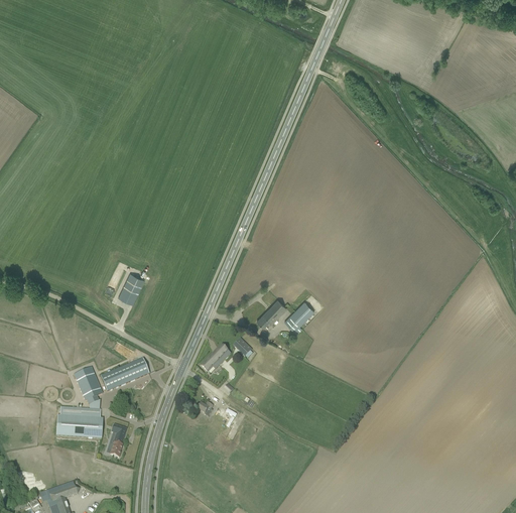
[(130,271),(120,291),(118,295),(132,302),(134,297),(144,277),(130,271)]
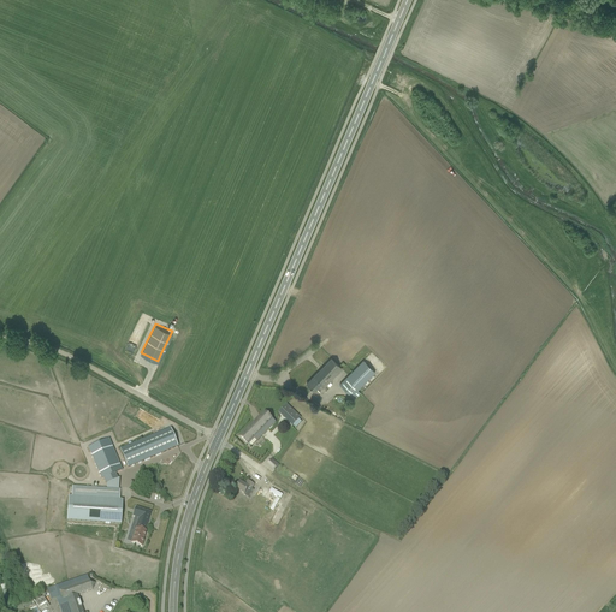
[(323,385),(347,361),(339,355),(336,350),(306,380),(311,385),(314,388),(320,382),(323,385)]
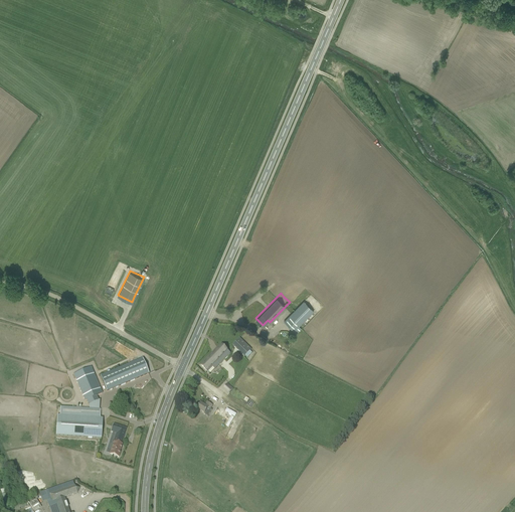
[(304,299),(284,319),(297,331),(302,326),(299,324),(314,309),(304,299)]
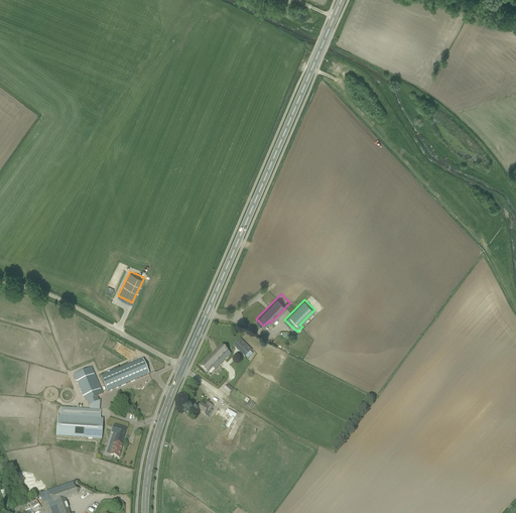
[(245,354),(252,347),(240,336),(234,343),(245,354)]
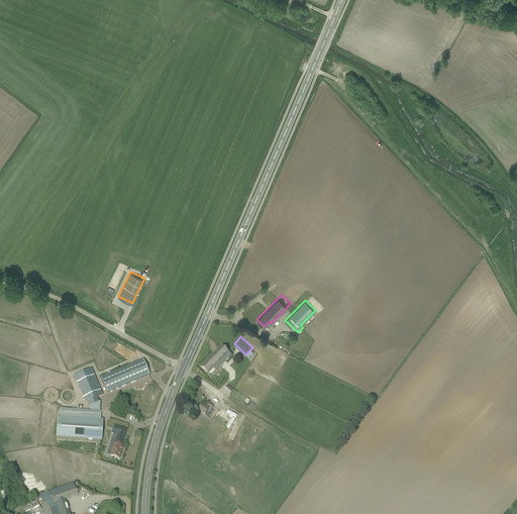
[(222,343),(201,364),(205,368),(208,371),(209,370),(211,372),(215,368),(216,368),(231,351),(225,346),(222,343)]
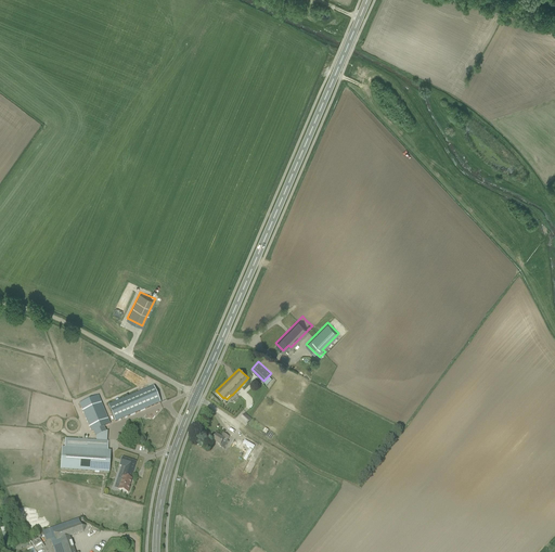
[(115,420),(160,400),(154,384),(108,403),(115,420)]
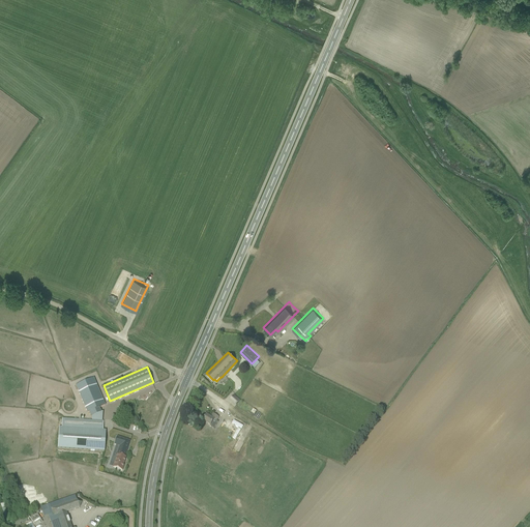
[(93,375),(76,382),(87,410),(89,409),(91,414),(101,410),(99,405),(105,403),(93,375)]
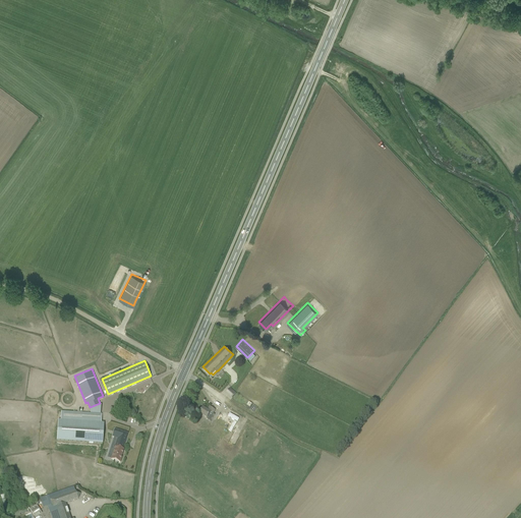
[(128,400),(129,399),(121,397),(120,401),(121,402),(120,407),(127,408),(128,401),(128,400)]
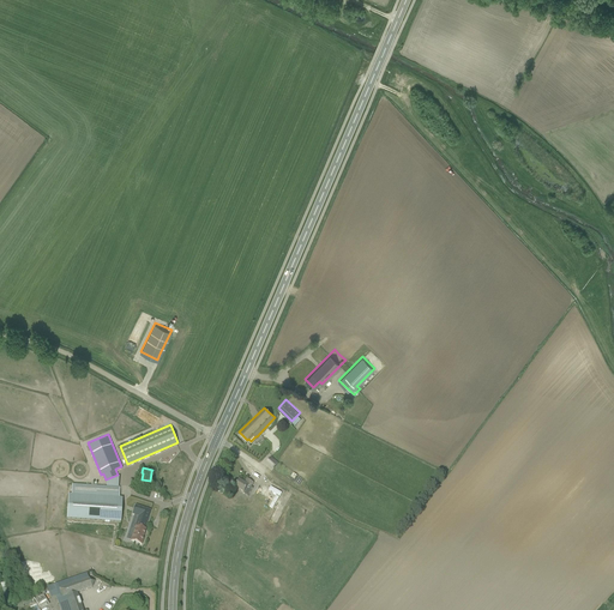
[(235,483),(244,489),(242,490),(247,493),(252,484),(251,483),(253,479),(247,475),(244,479),(239,477),(235,483)]
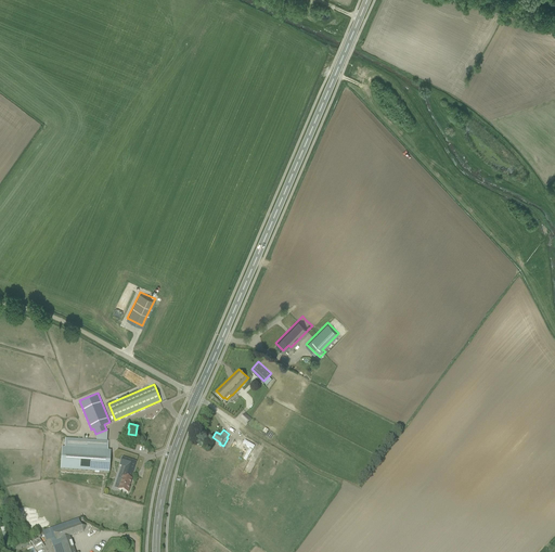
[(108,438),(95,437),(65,435),(64,445),(62,445),(60,466),(110,471),(111,448),(107,448),(108,438)]
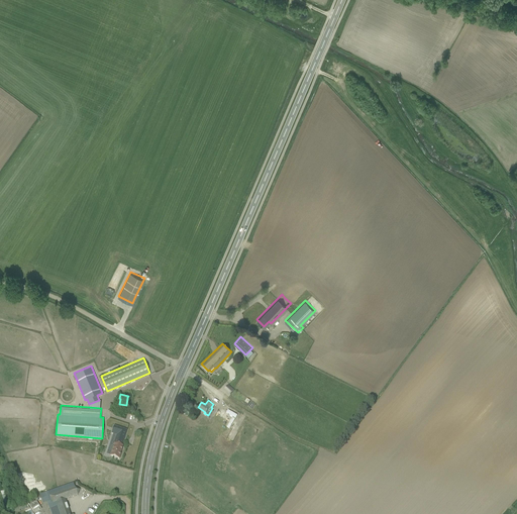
[(228,407),(226,410),(235,416),(237,413),(228,407)]
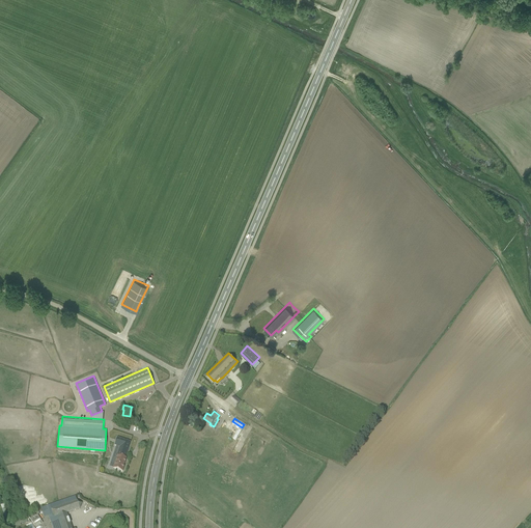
[(250,429),(245,441),(257,446),(259,440),(262,441),(264,436),(250,429)]
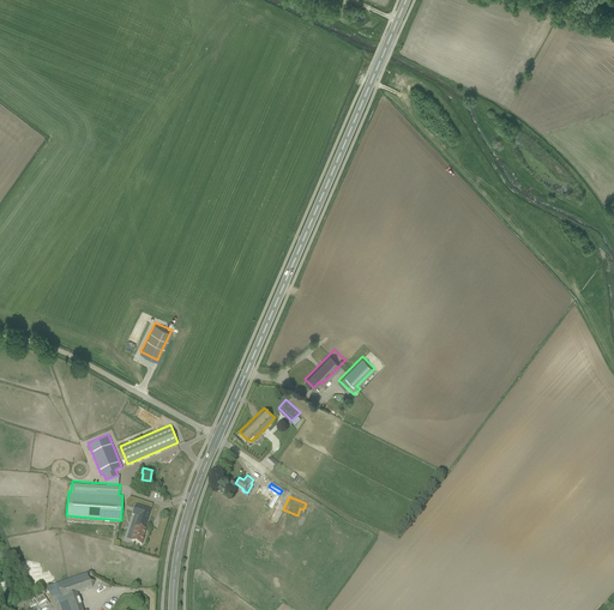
[(150,507),(134,502),(132,511),(136,512),(132,525),(130,524),(128,531),(132,532),(131,538),(142,542),(144,535),(143,535),(145,526),(144,525),(150,507)]
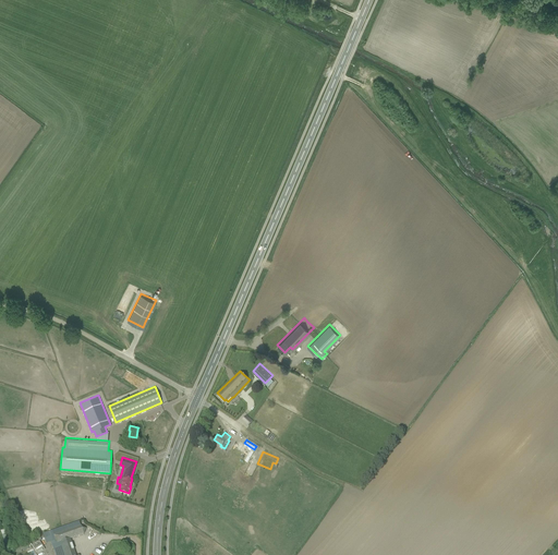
[(75,554),(70,535),(83,531),(85,526),(81,523),(53,532),(56,540),(51,542),(56,554),(60,553),(60,554),(75,554)]
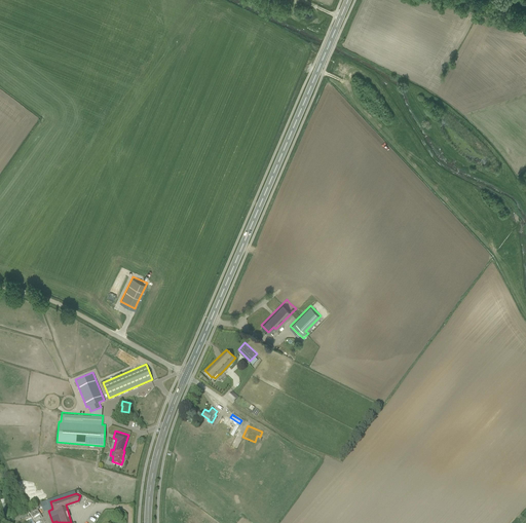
[(37,507),(30,512),(35,520),(42,515),(37,507)]
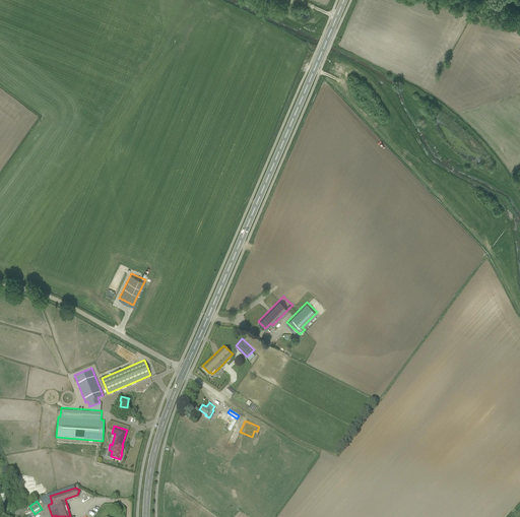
[(6,509),(8,515),(26,508),(24,503),(6,509)]
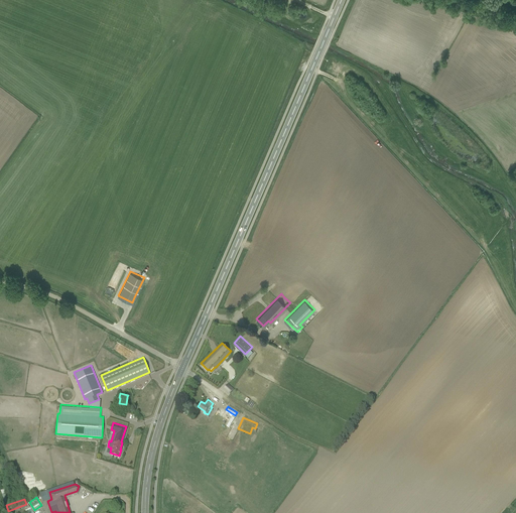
All buildings are outlined.
